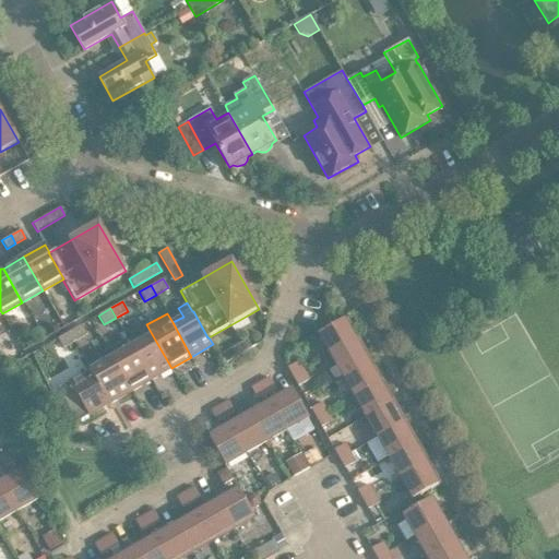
[(358,339),(346,318),(318,334),(330,355),(358,339)]
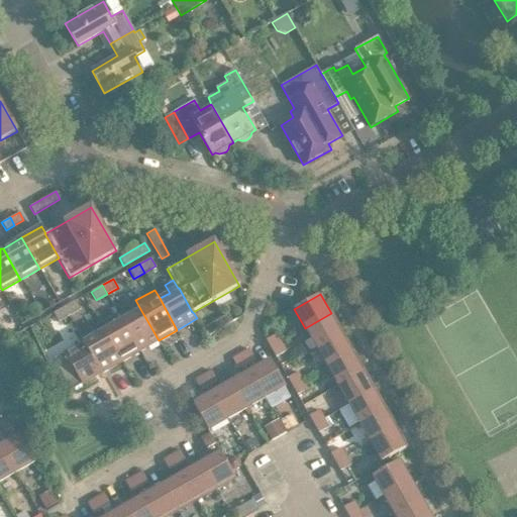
[(69,316),(80,309),(75,300),(64,307),(69,316)]
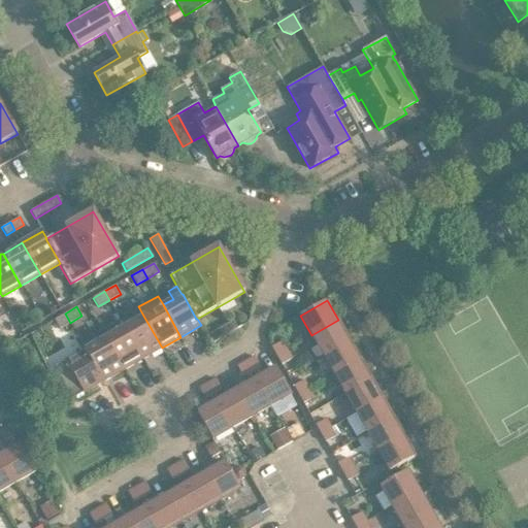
[(59,329),(70,323),(65,314),(54,320),(59,329)]
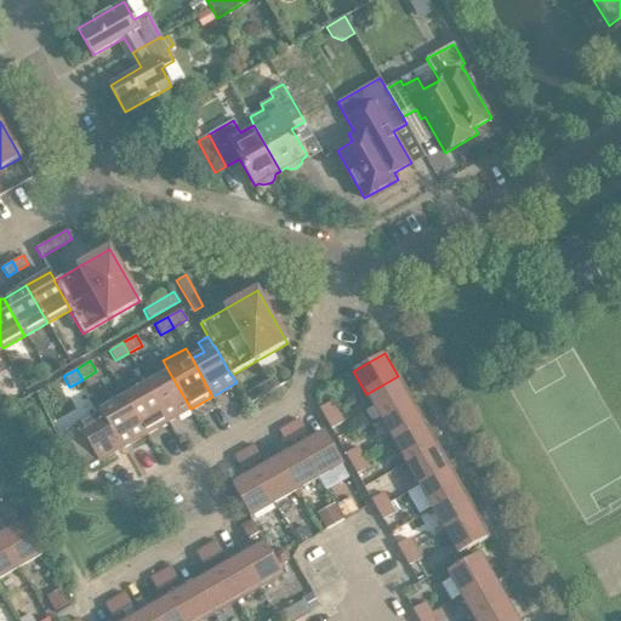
[(146,385),(167,422),(191,409),(169,371),(146,385)]
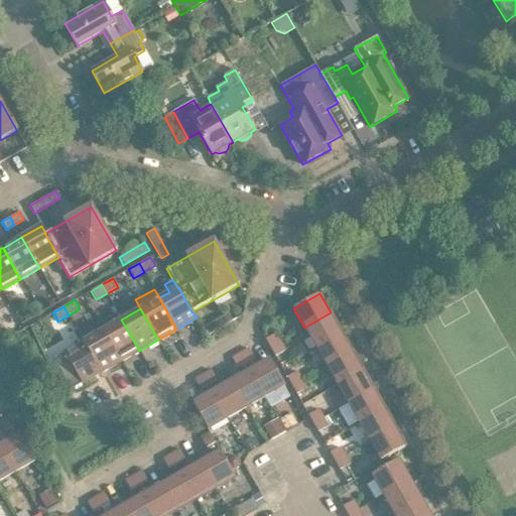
[(207,336),(207,335),(232,320),(228,312),(202,328),(207,336)]
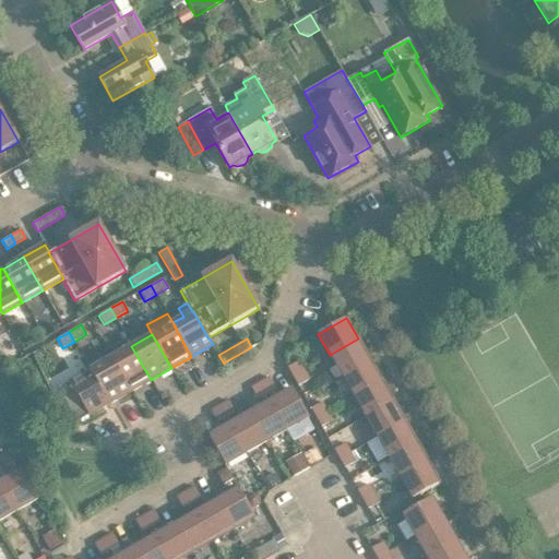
[(342,376),(370,359),(358,339),(330,355),(342,376)]
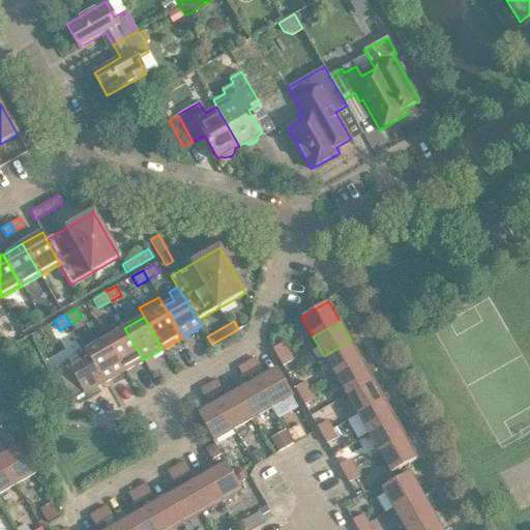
[(143,360),(124,328),(105,340),(123,372),(143,360)]
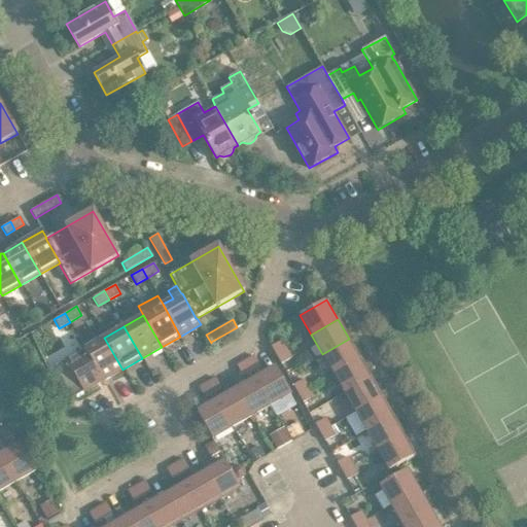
[(85,348),(104,380),(123,370),(104,338),(100,328),(91,334),(96,342),(85,348)]
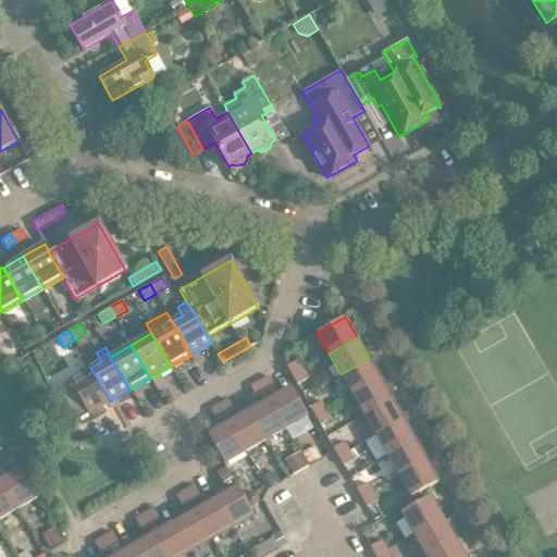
[(353,395),(381,379),(369,358),(341,374),(353,395)]
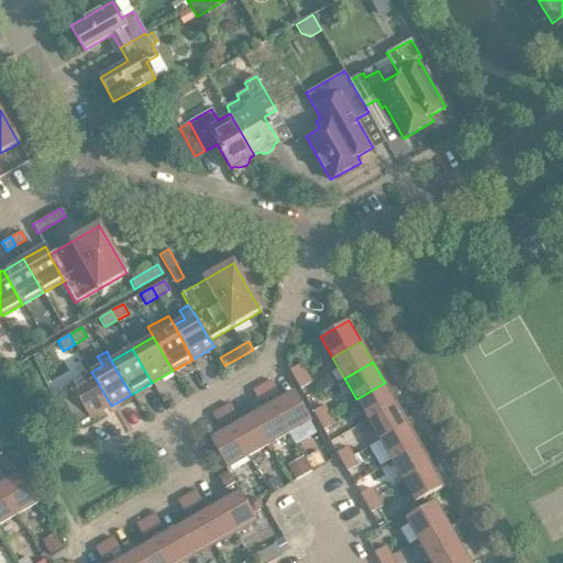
[(295,379),(306,373),(300,364),(289,370),(295,379)]
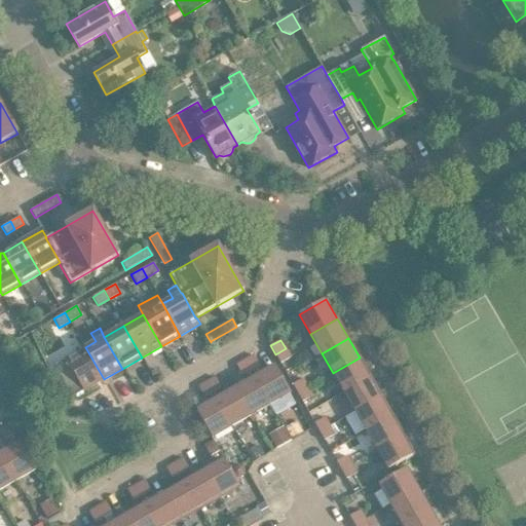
[(79,383),(83,391),(104,379),(85,347),(53,366),(68,390),(79,383)]
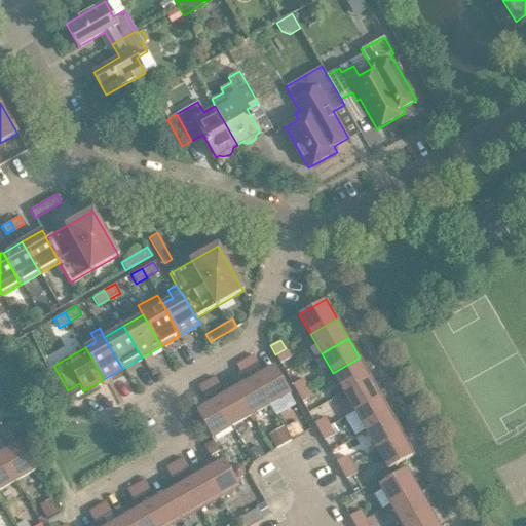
[(279,363),(290,357),(286,348),(275,354),(279,363)]
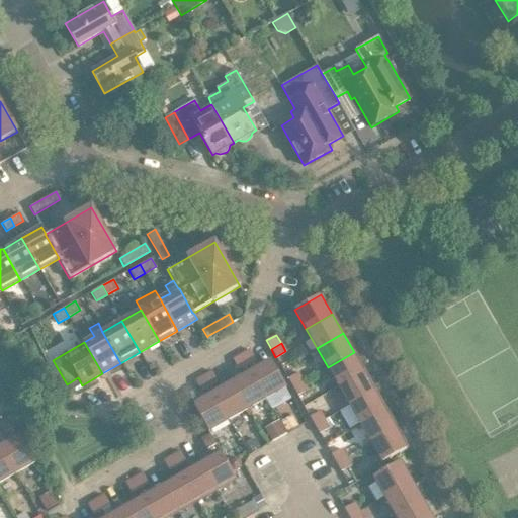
[(246,364),(255,359),(249,349),(241,354),(246,364)]
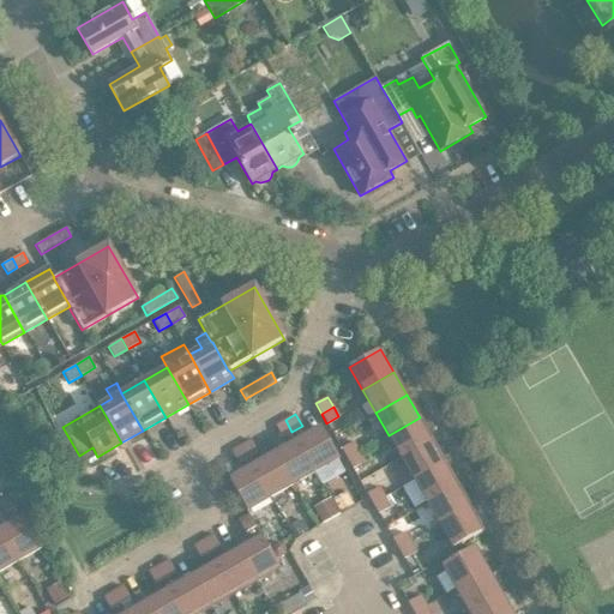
[(401,457),(432,440),(420,417),(389,435),(401,457)]
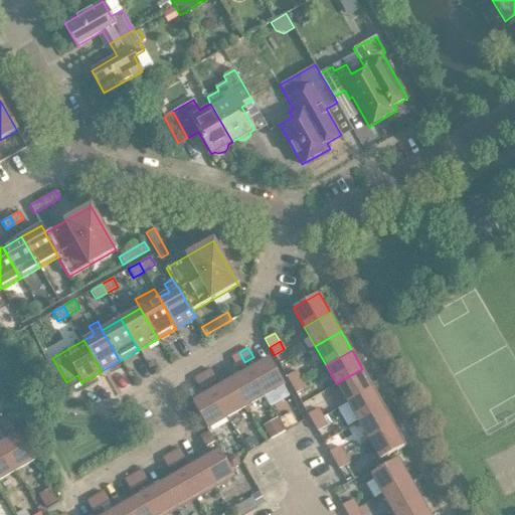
[(236,367),(244,362),(239,352),(230,357),(236,367)]
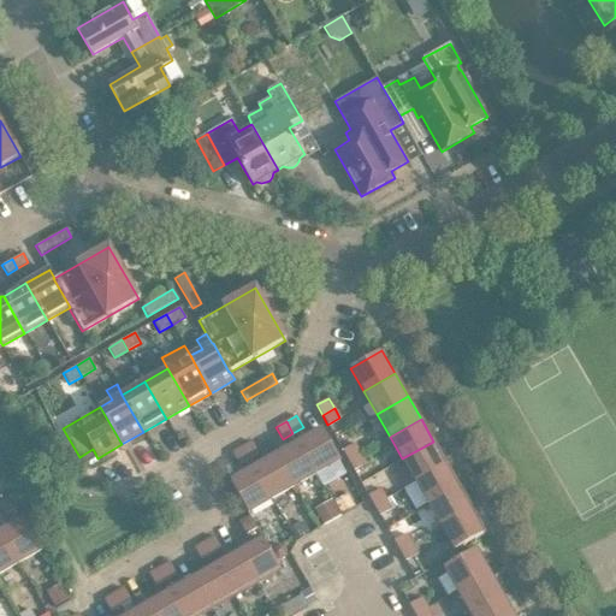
[(298,443),(315,473),(339,460),(321,428),(298,443)]
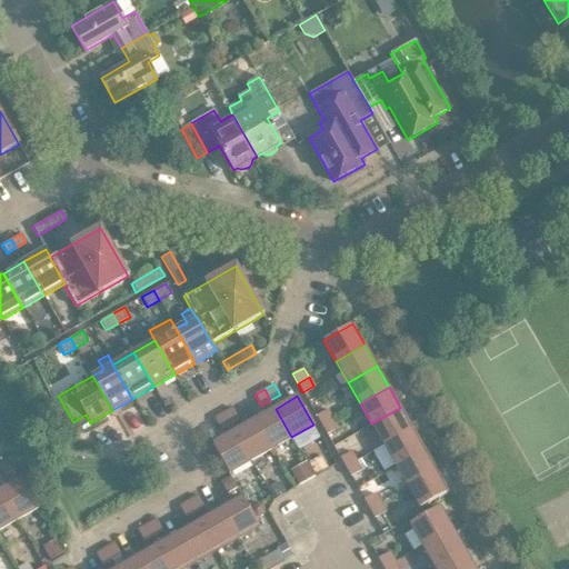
[(229,425),(238,419),(231,408),(222,412),(229,425)]
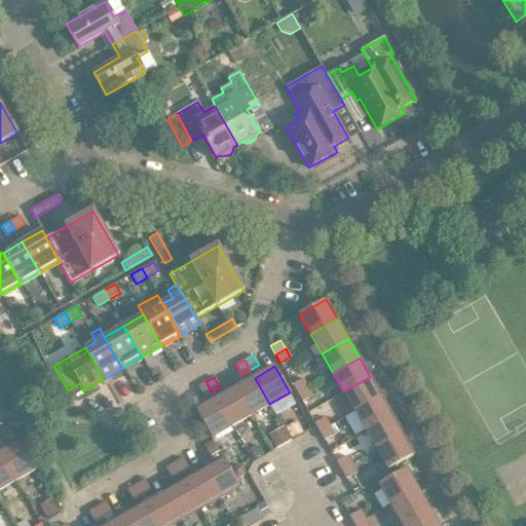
[(354,411),(381,396),(370,377),(343,391),(354,411)]
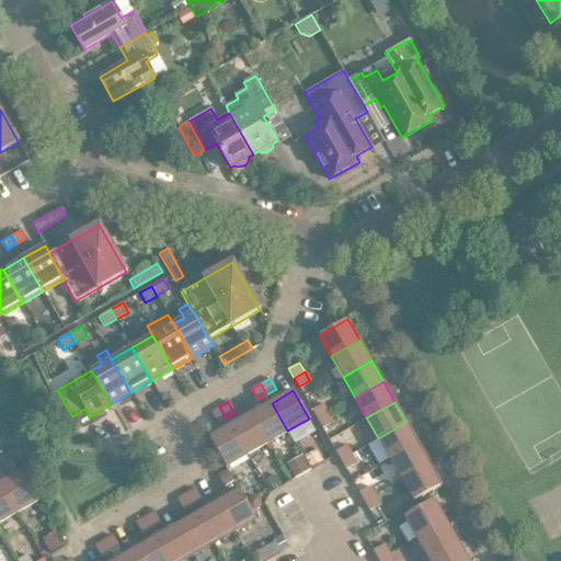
[(272,403),(251,414),(267,443),(287,431),(272,403)]
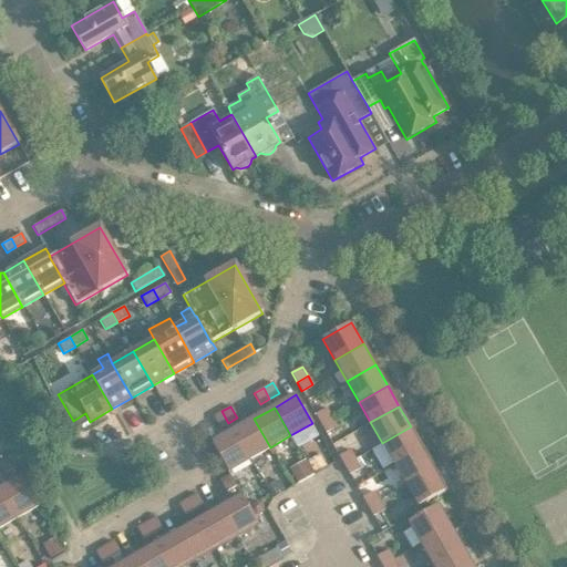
[(320,423),(331,418),(326,408),(315,414),(320,423)]
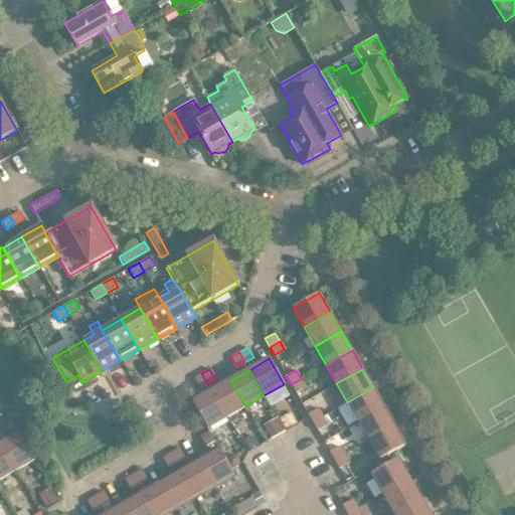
[(199,388),(207,384),(201,373),(193,378),(199,388)]
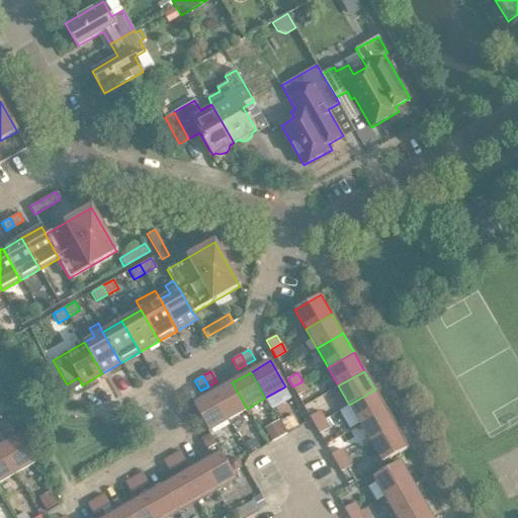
[(297,396),(308,390),(303,381),(292,386),(297,396)]
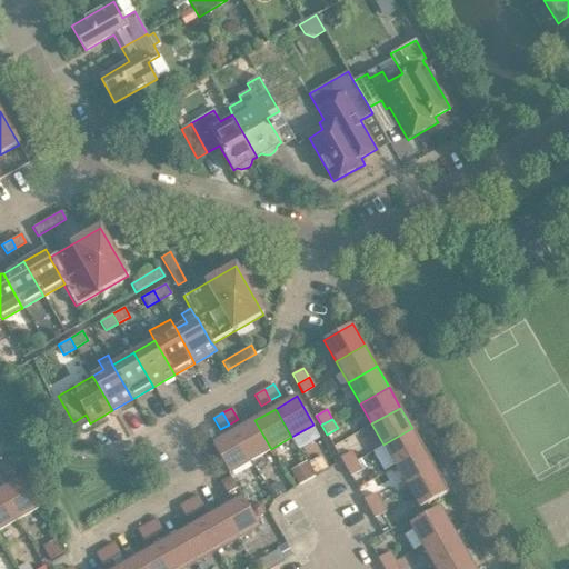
[(255,420),(233,432),(250,461),(271,449),(255,420)]
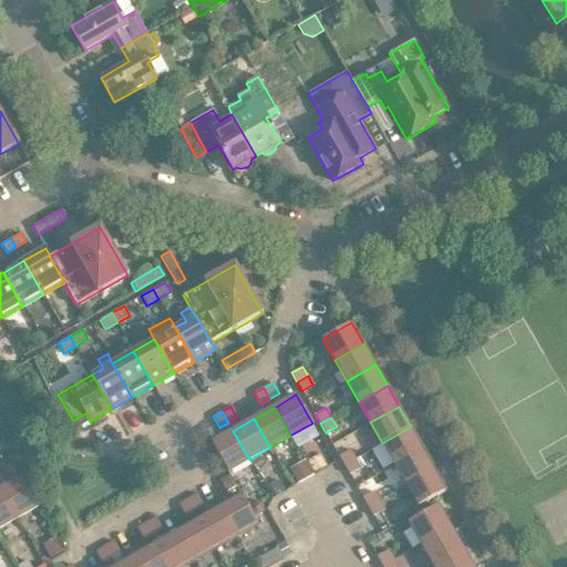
[(394,464),(423,447),(411,426),(382,443),(394,464)]
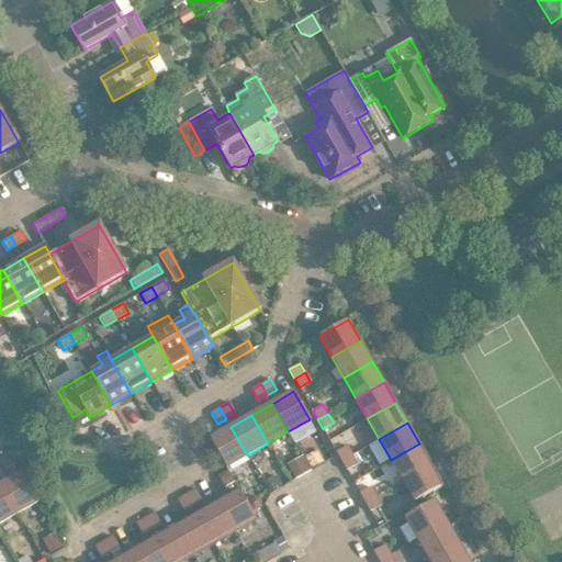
[(247,456),(231,427),(210,439),(225,468),(247,456)]
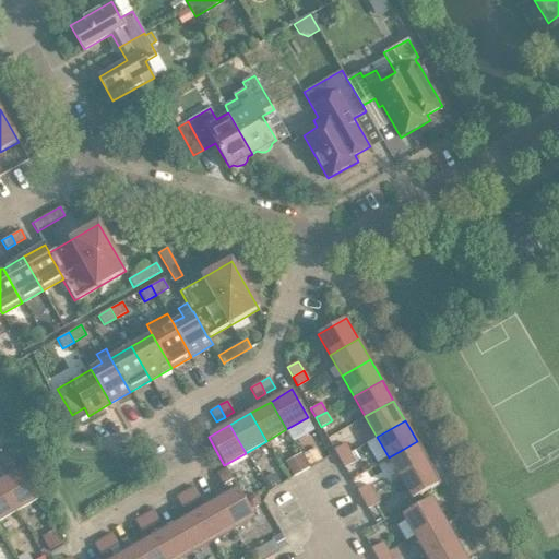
[(400,477),(428,462),(417,441),(389,458),(400,477)]
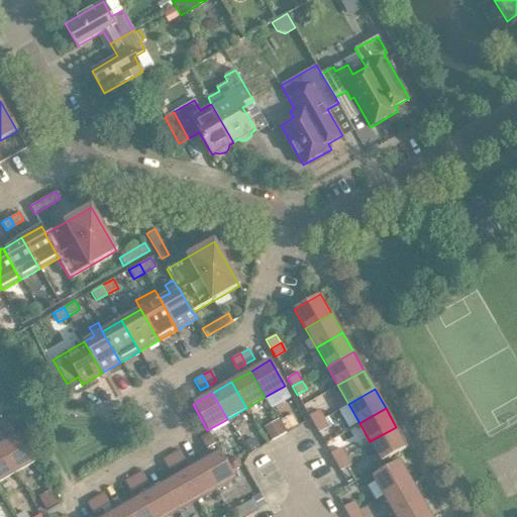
[(313,424),(323,418),(319,410),(309,416),(313,424)]
